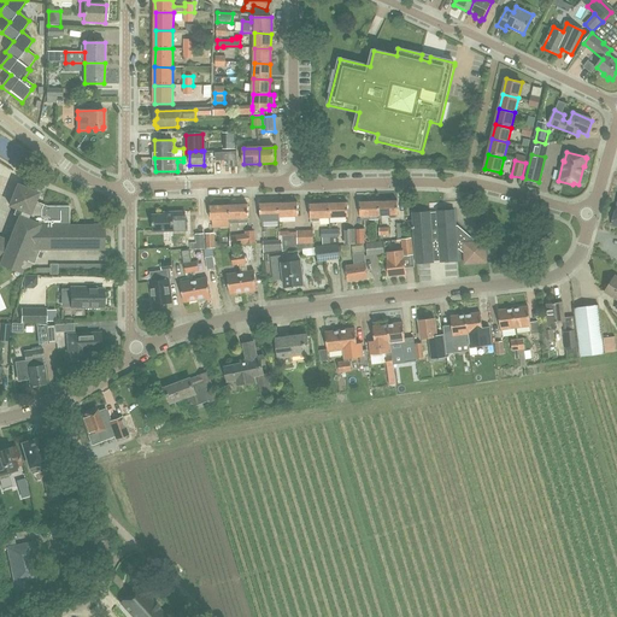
[(19,217),(11,239),(7,238),(6,240),(0,238),(0,263),(1,264),(0,265),(22,275),(27,262),(35,265),(40,250),(105,250),(105,225),(94,225),(94,227),(70,227),(70,207),(47,206),(42,205),(42,207),(34,204),(39,193),(18,184),(10,205),(16,207),(13,215),(19,217)]
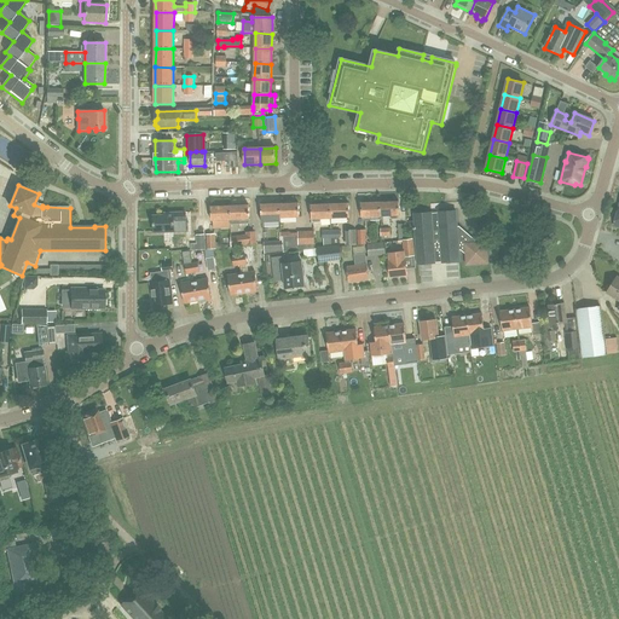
[(381,217),(400,215),(399,202),(381,203),(381,217)]
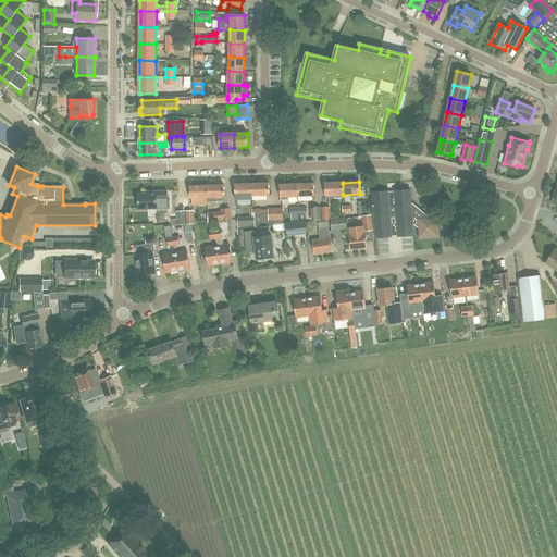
[(252,184),(252,196),(270,196),(270,183),(252,184)]
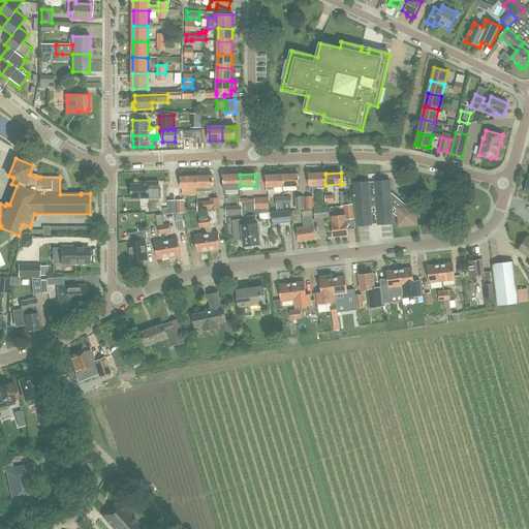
[(299,174),(282,175),(283,187),(299,186),(299,174)]
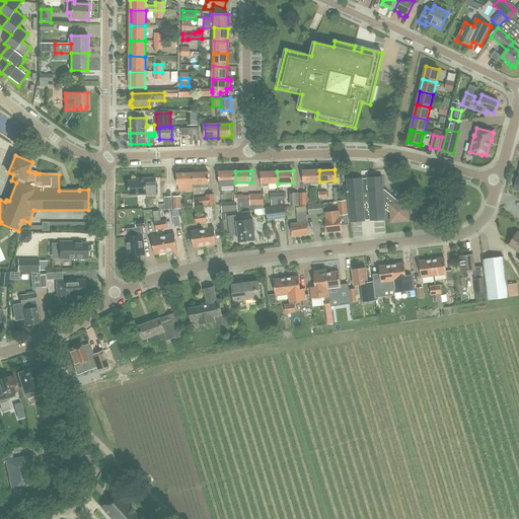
[(319,181),(319,170),(303,170),(303,182),(304,182),(304,186),(320,184),(319,181)]
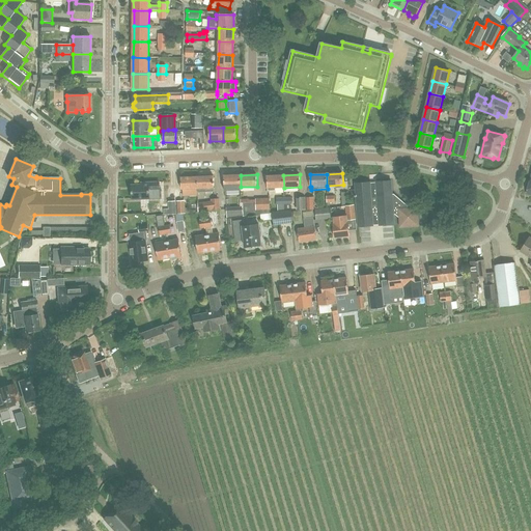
[(224,175),(224,188),(225,188),(225,191),(241,191),(241,175),(224,175)]
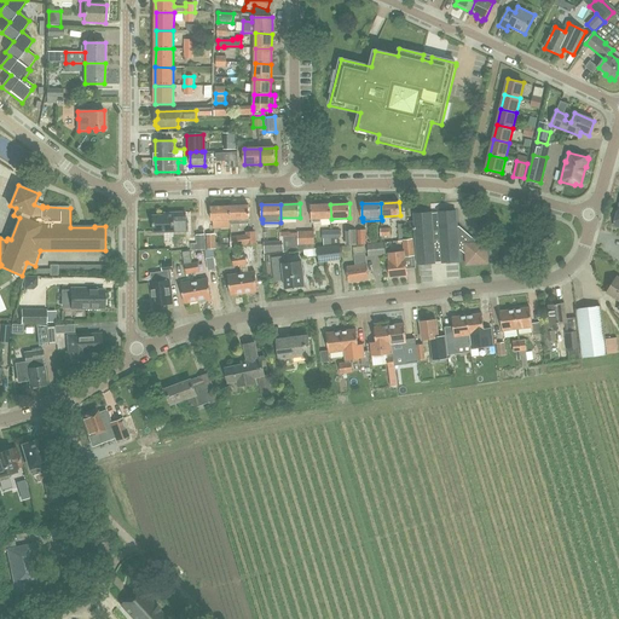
[(322,219),(331,219),(330,204),(311,206),(312,219),(312,224),(322,223),(322,219)]
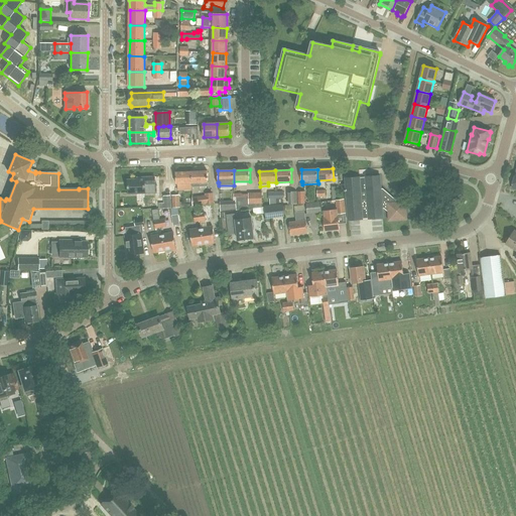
[(192,183),(191,171),(176,172),(176,183),(178,183),(178,190),(192,190),(192,187),(191,183),(192,183)]
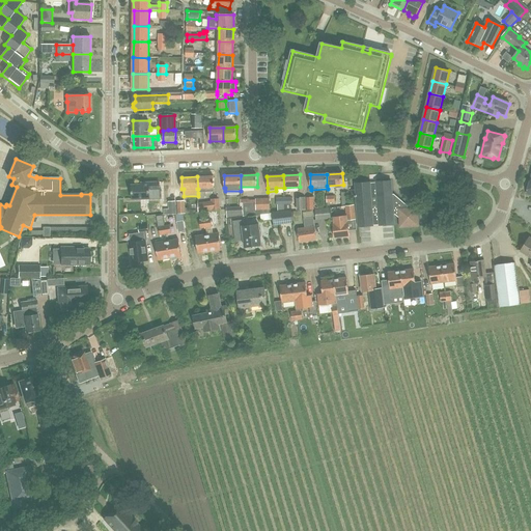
[(214,176),(197,176),(198,189),(197,189),(198,193),(215,192),(214,176)]
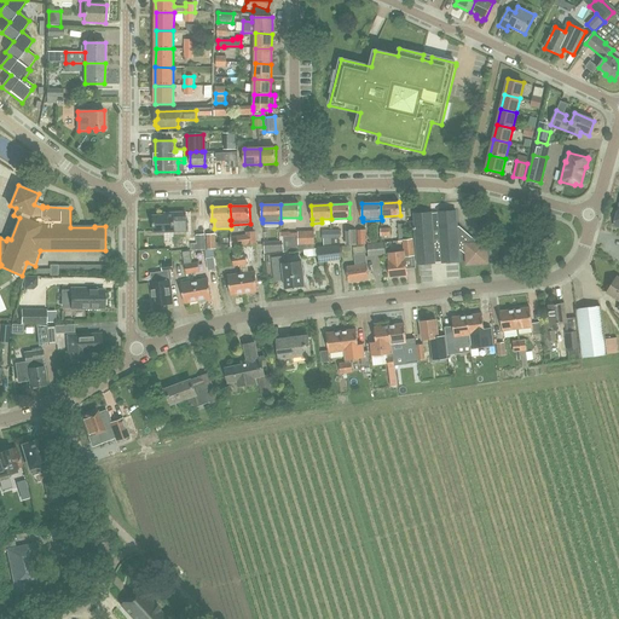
[(432,213),(415,214),(418,265),(435,264),(435,262),(443,261),(443,264),(461,262),(460,250),(462,250),(467,255),(467,265),(489,264),(487,242),(476,242),(476,241),(460,226),(458,226),(457,210),(439,212),(439,214),(432,214),(432,213)]
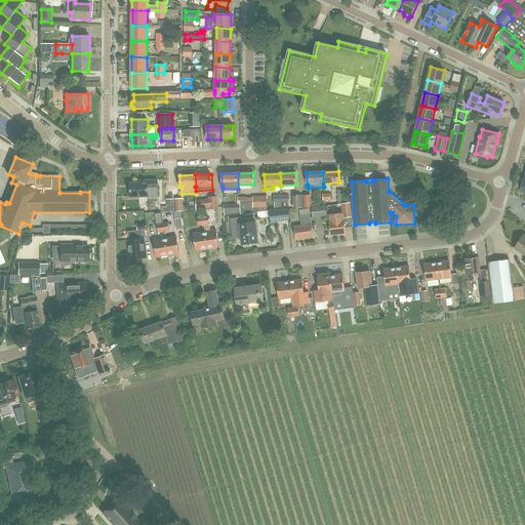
[(148,188),(158,188),(158,180),(139,182),(139,184),(130,184),(131,197),(149,196),(148,188)]
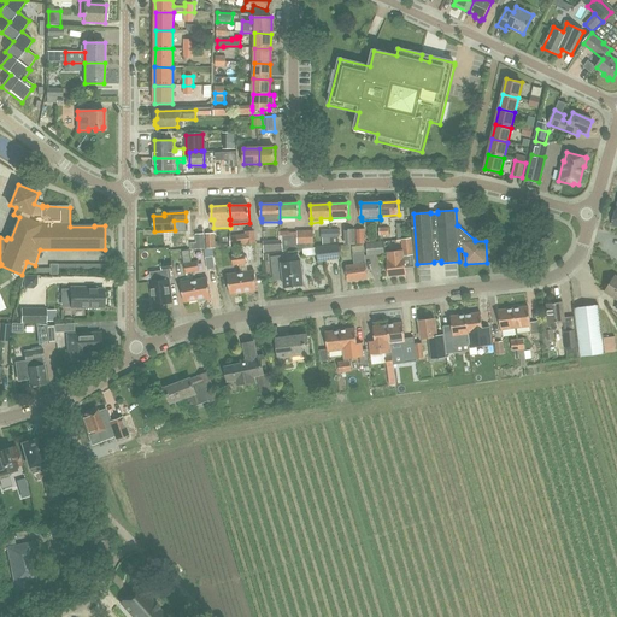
[(356,229),(356,244),(365,244),(365,228),(356,229)]
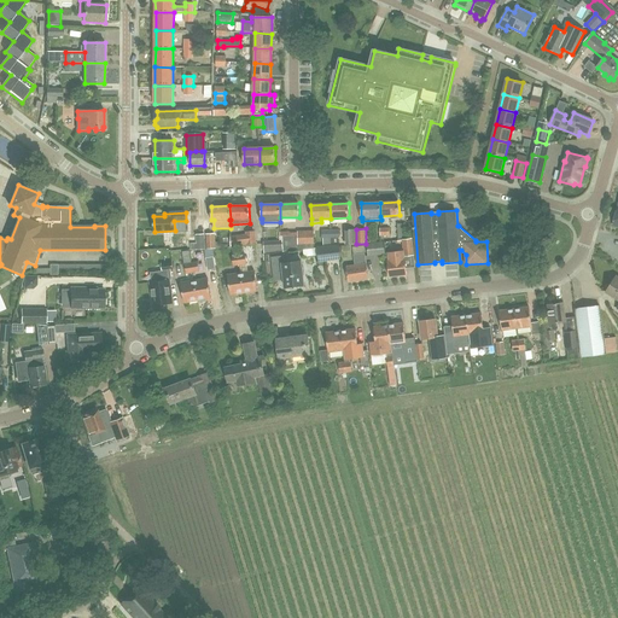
[(356,244),(356,229),(344,229),(344,245),(356,244)]
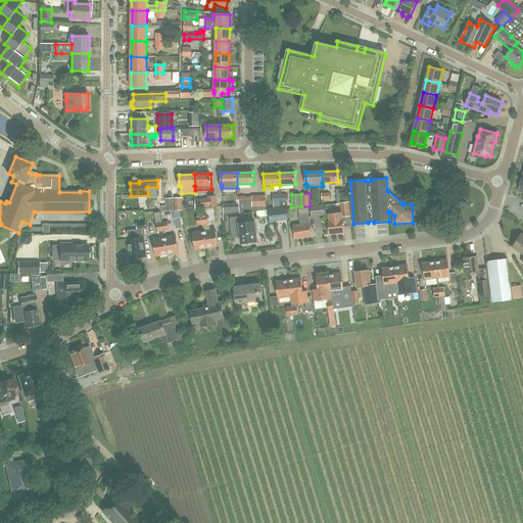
[(240,214),(258,210),(258,196),(252,196),(252,197),(245,198),(245,196),(237,197),(238,203),(239,203),(240,214)]
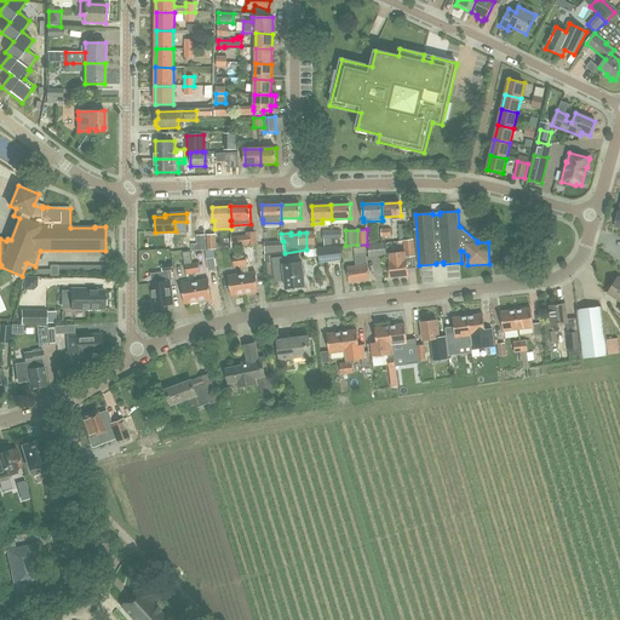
[(207,251),(217,250),(216,234),(206,235),(207,251)]
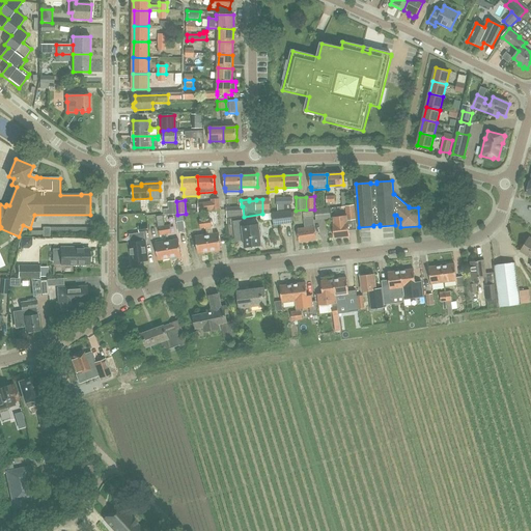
[(177,214),(176,201),(168,201),(169,215),(177,214)]
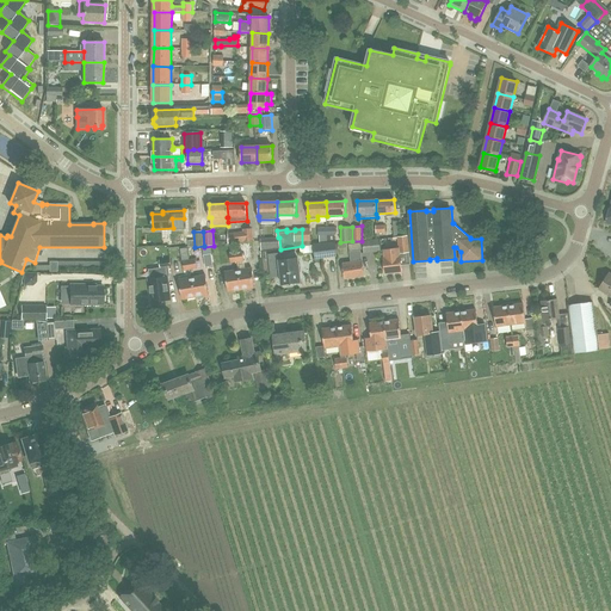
[(402,272),(401,257),(401,254),(411,253),(408,236),(399,238),(400,250),(384,251),(386,258),(384,258),(386,275),(402,272)]
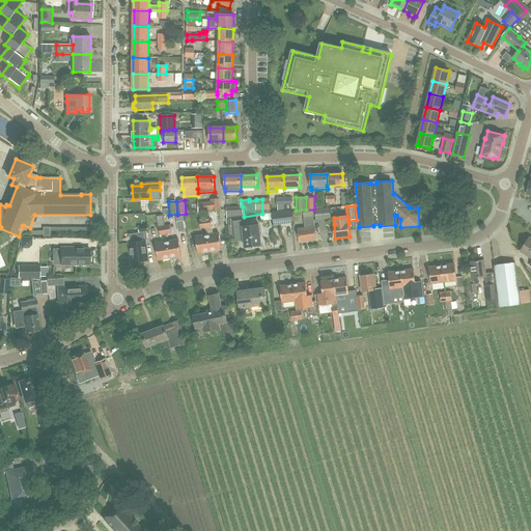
[(331,219),(330,207),(315,210),(316,221),(331,219)]
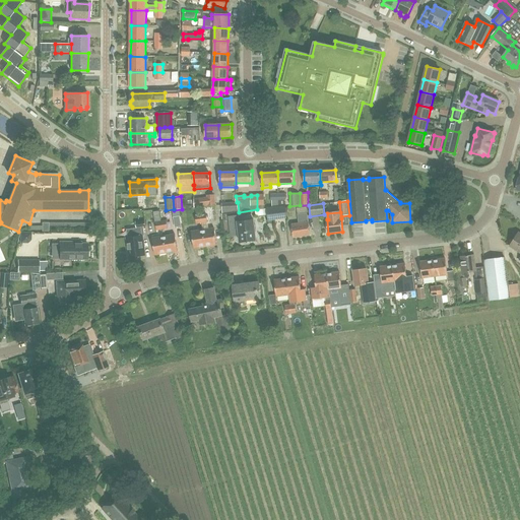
[(285,207),(279,208),(280,219),(287,218),(285,207)]
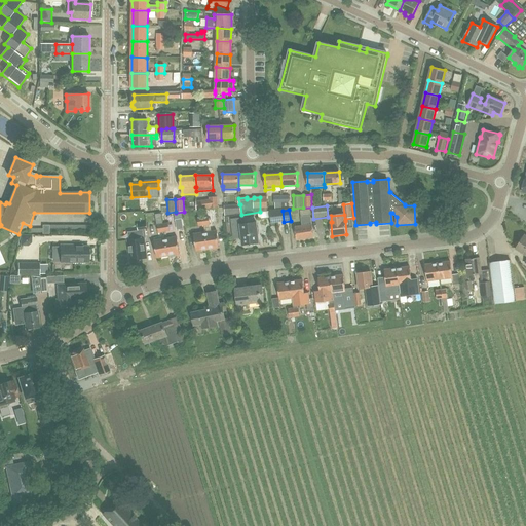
[(302,226),(295,227),(297,240),(314,238),(310,210),(300,211),(302,226)]
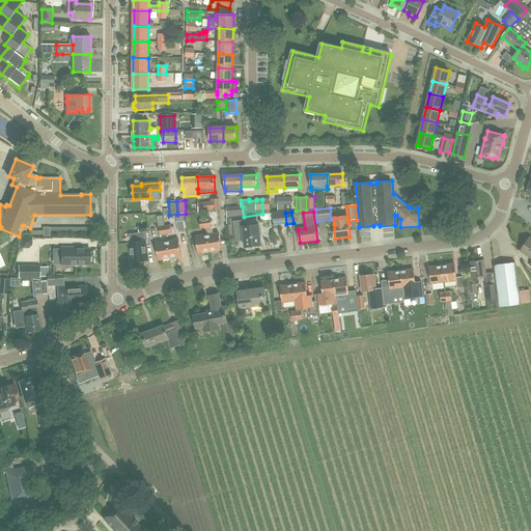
[(274,226),(280,225),(279,213),(272,214),(274,226)]
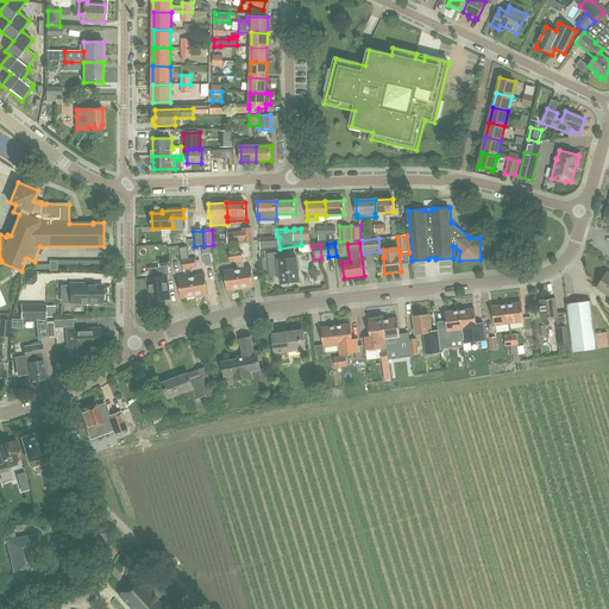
[(202,255),(205,267),(213,265),(211,252),(202,255)]
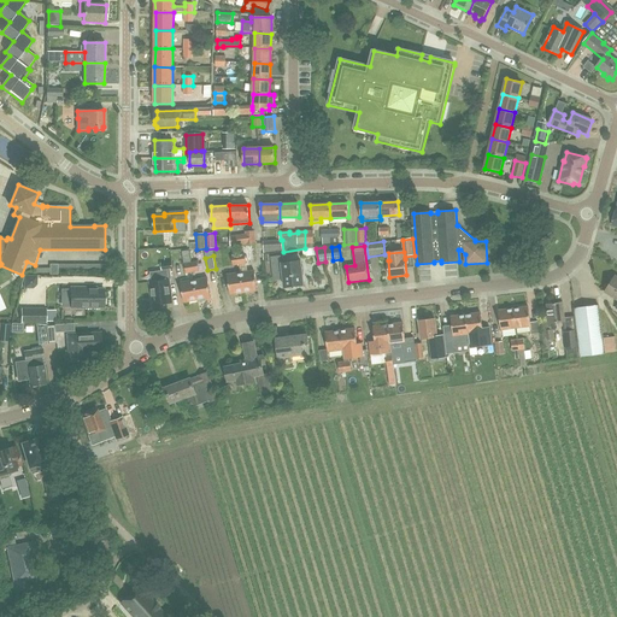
[(301,260),(285,263),(283,256),(270,258),(271,277),(278,277),(282,280),(282,281),(285,280),(285,287),(304,286),(301,260)]
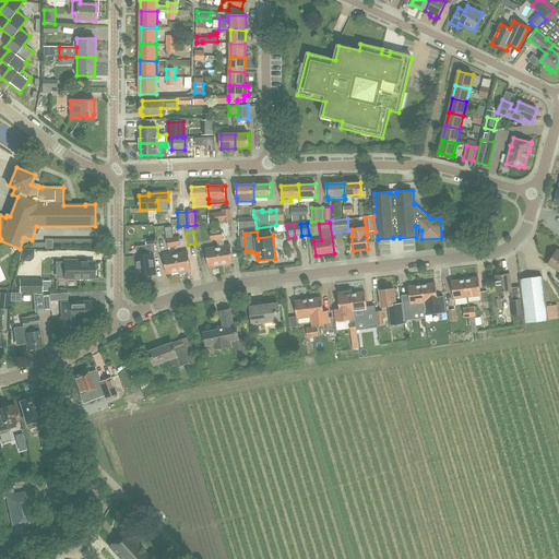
[(146,253),(137,254),(138,269),(141,269),(142,276),(156,275),(154,252),(153,252),(152,245),(156,245),(156,237),(147,238),(147,246),(145,246),(146,253)]
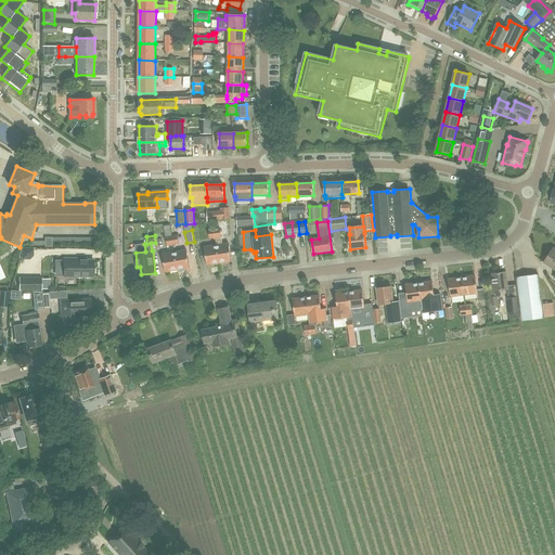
[(217,245),(220,263),(232,261),(230,244),(217,245)]
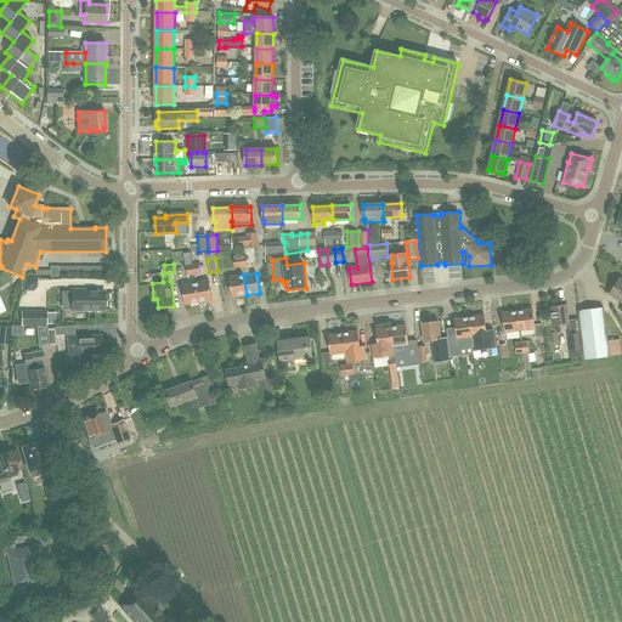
[(232,297),(247,295),(243,275),(230,277),(232,297)]
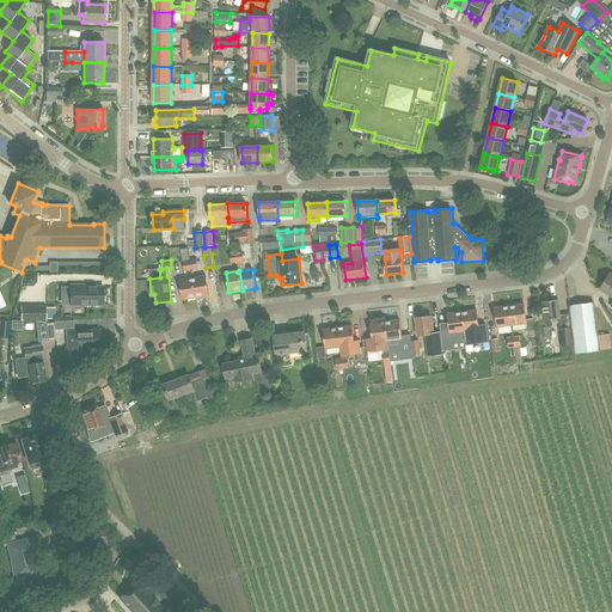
[(611,274),(610,274),(599,291),(611,298),(611,304),(611,306),(611,274)]
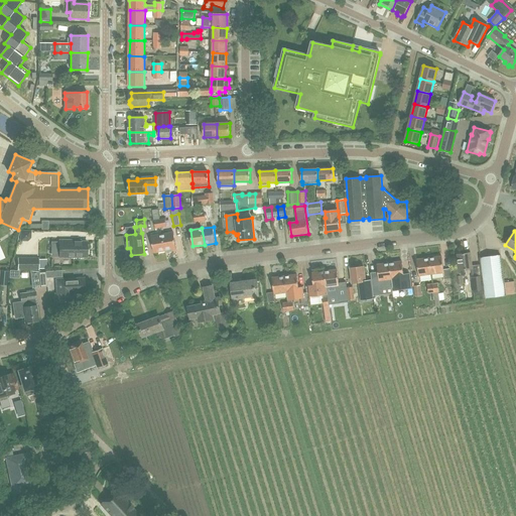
[(40,246),(47,241),(42,232),(34,237),(40,246)]
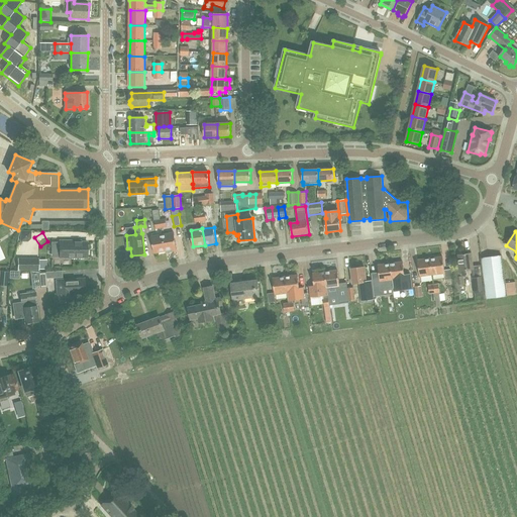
[(163,235),(166,251),(177,249),(174,233),(163,235)]
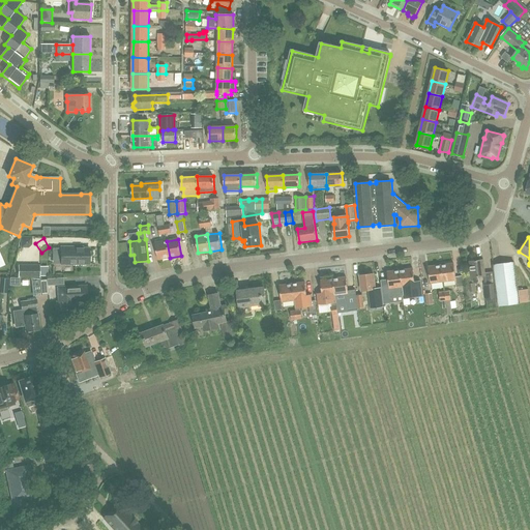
[(170,258),(167,241),(155,243),(158,260),(170,258)]
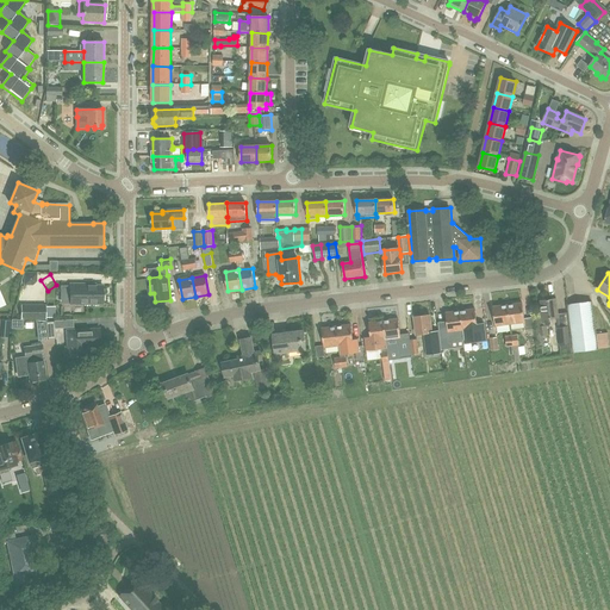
[(70,285),(70,296),(70,304),(103,304),(103,286),(87,286),(87,284),(70,285)]
